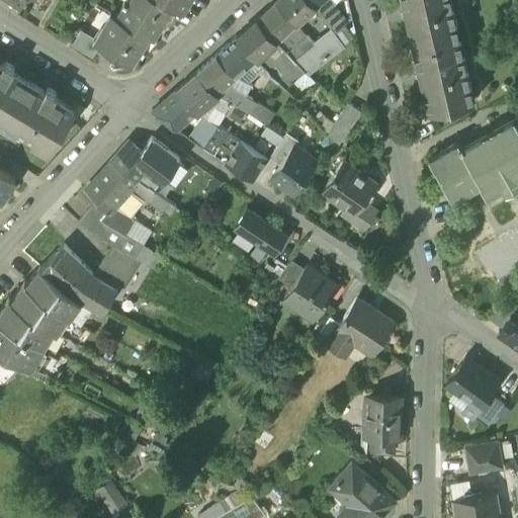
[(1,0),(21,11),(27,0),(1,0)]
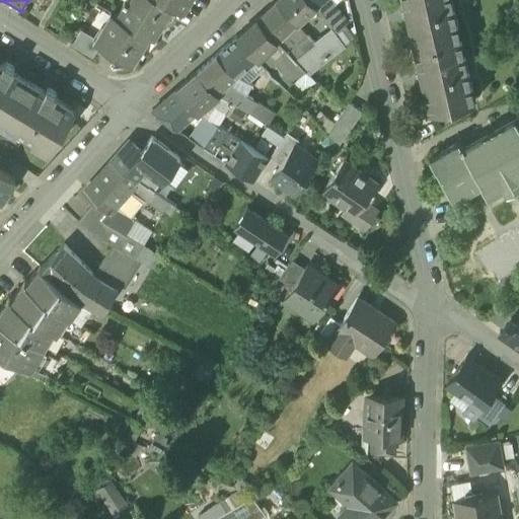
[(170,22),(178,8),(164,0),(134,0),(132,5),(126,1),(117,15),(150,35),(153,38),(164,18),(170,22)]
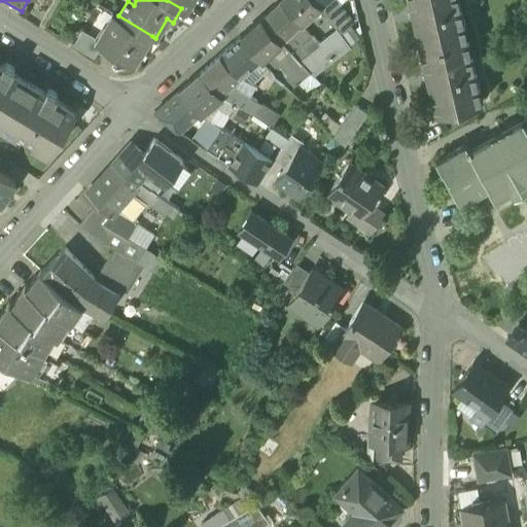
[(187,3),(188,0),(167,0),(181,8),(183,10),(187,3)]
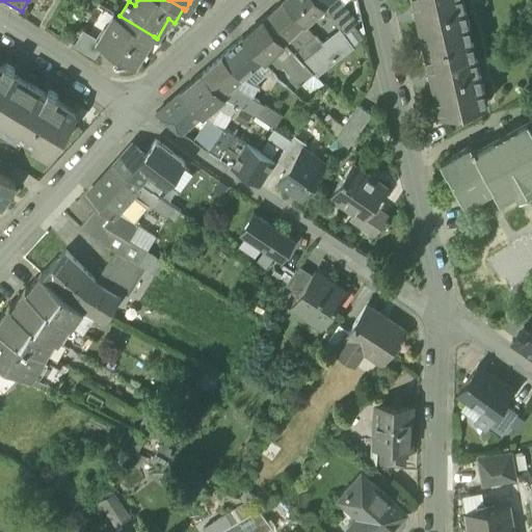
[(304,24),(324,6),(319,0),(284,0),(284,1),(304,24)]
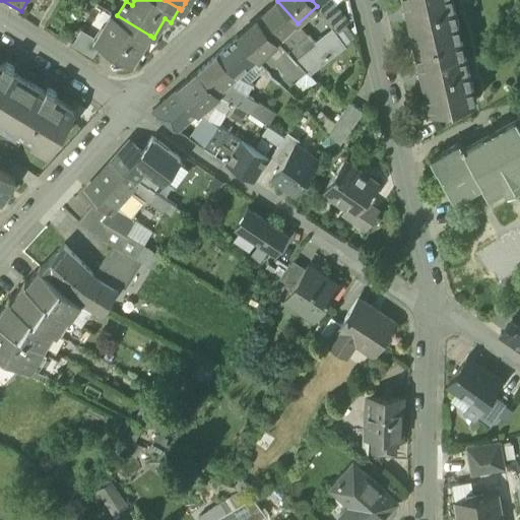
[(339,14),(328,0),(323,0),(317,6),(328,22),(339,14)]
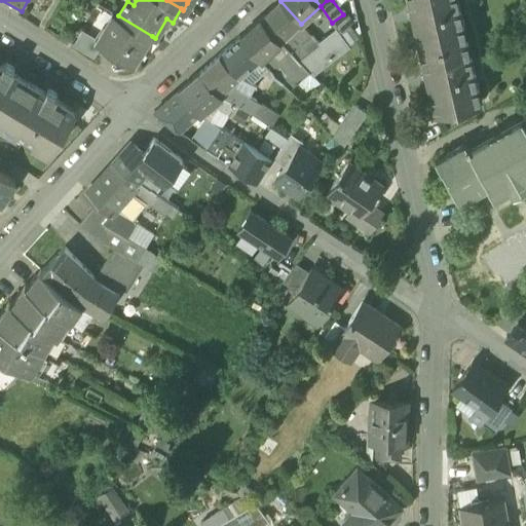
[(421,49),(436,112),(482,102),(481,102),(482,101),(479,83),(477,84),(471,55),(472,54),(464,25),(463,25),(457,0),(409,0),(421,47),(419,47),(419,50),(421,49)]
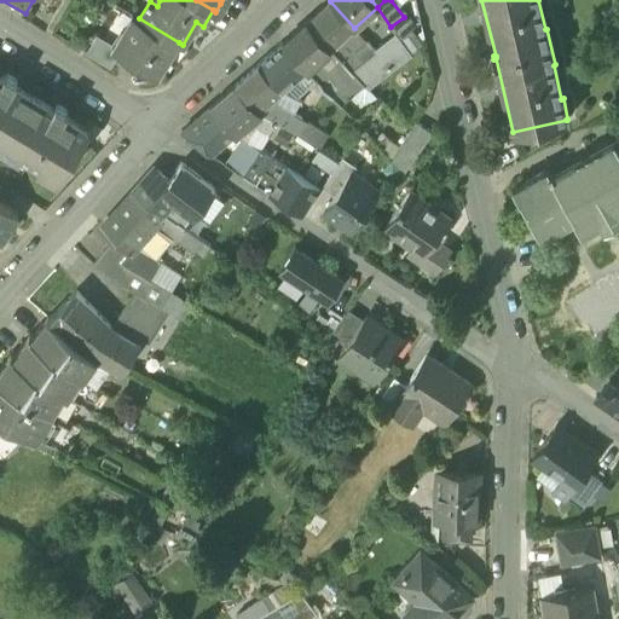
[(330,48),(354,28),(330,1),(306,22),(330,48)]
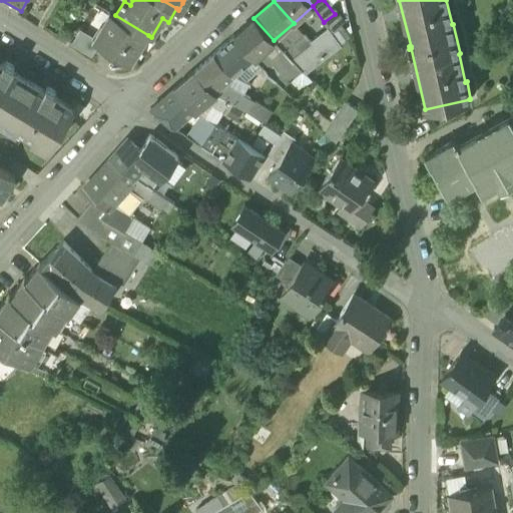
[(131,62),(148,35),(115,15),(110,12),(94,39),(94,40),(101,44),(131,62)]
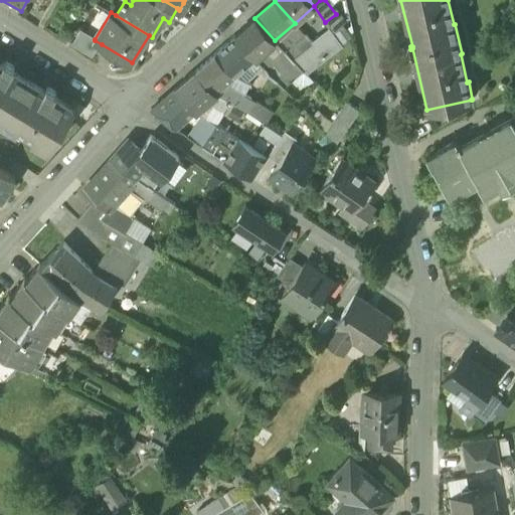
[(325,22),(330,29),(332,31),(342,24),(343,23),(336,14),(325,22)]
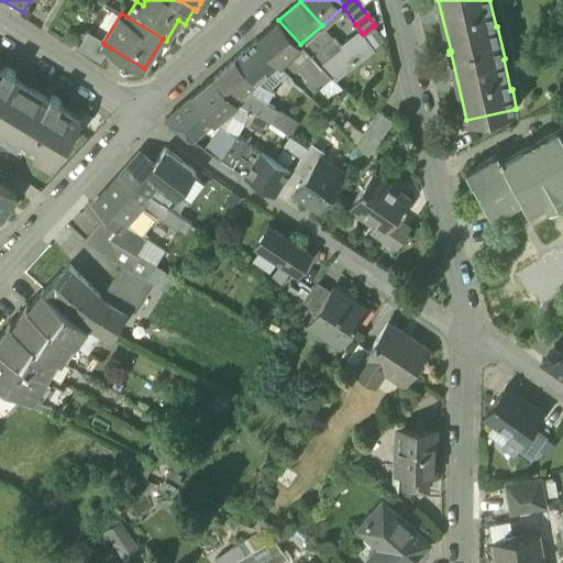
[(301,45),(300,44),(278,20),(256,40),(280,64),(280,65),(301,45)]
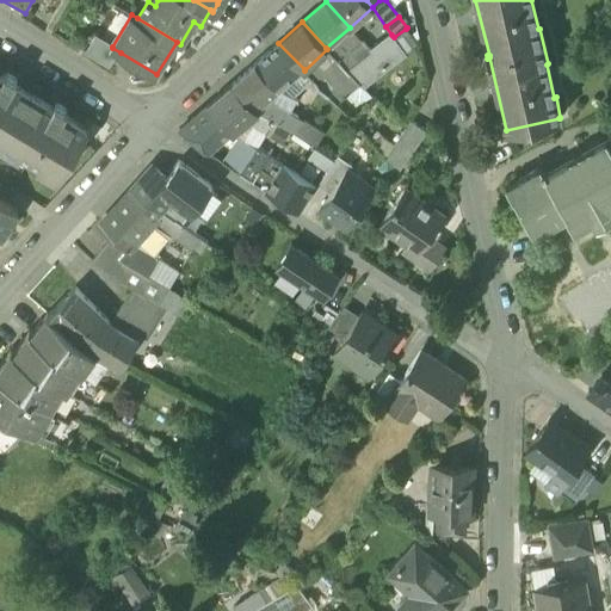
[(369,50),(350,28),(326,48),(327,49),(346,69),(357,60),(369,50)]
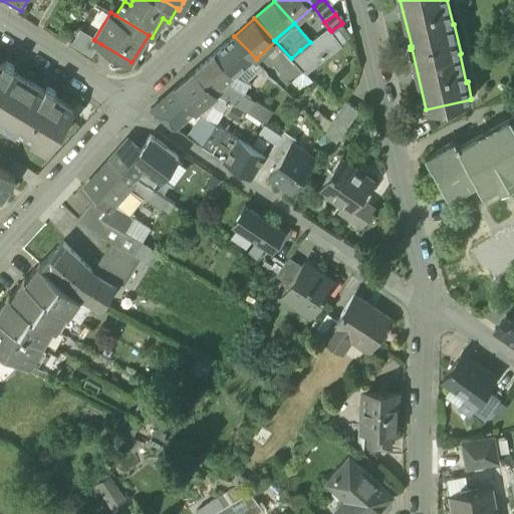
[(351,36),(341,24),(331,31),(339,44),(351,36)]
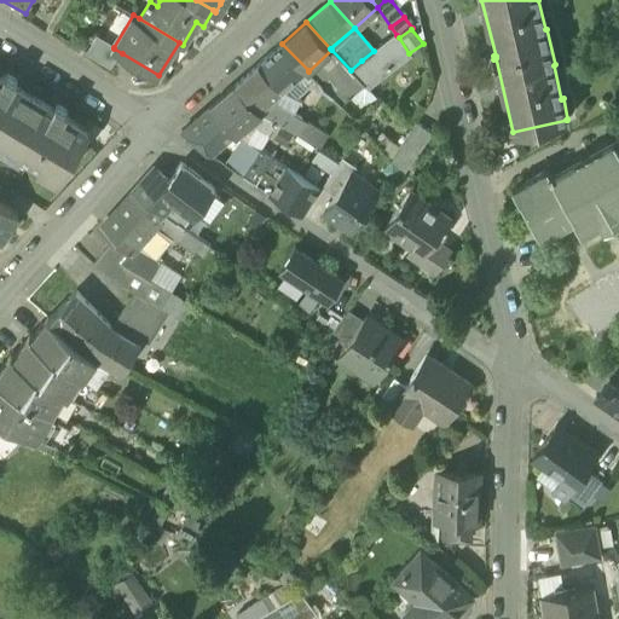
[(409,53),(399,38),(397,35),(374,51),(362,61),(377,79),(409,53)]
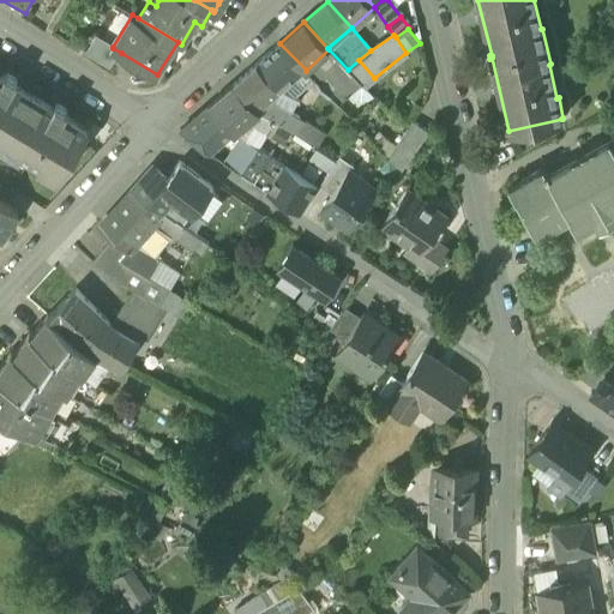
[(112,67),(121,53),(113,48),(113,47),(96,36),(88,52),(112,67)]
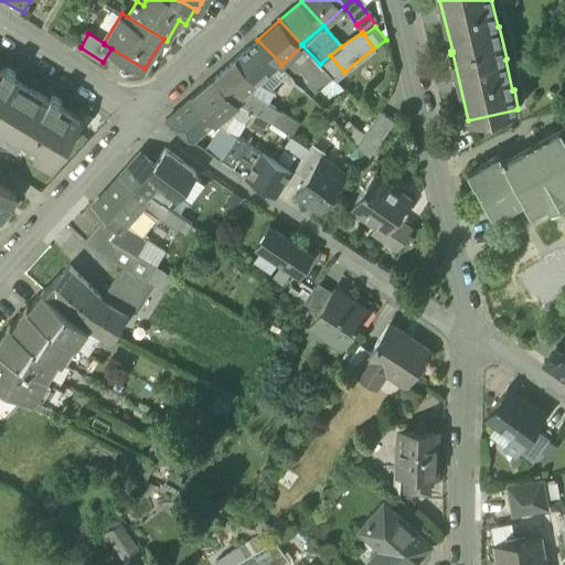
[(236,59),(258,85),(281,64),(257,40),(236,59)]
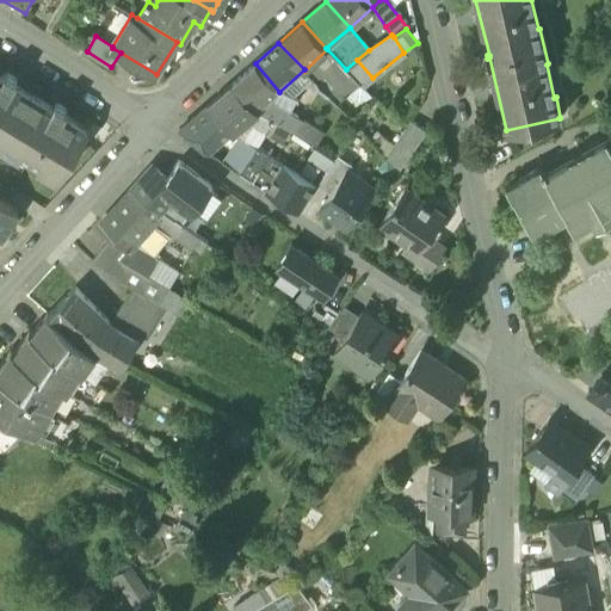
[(304,71),(313,79),(337,104),(346,96),(359,84),(346,69),(327,49),(304,71)]
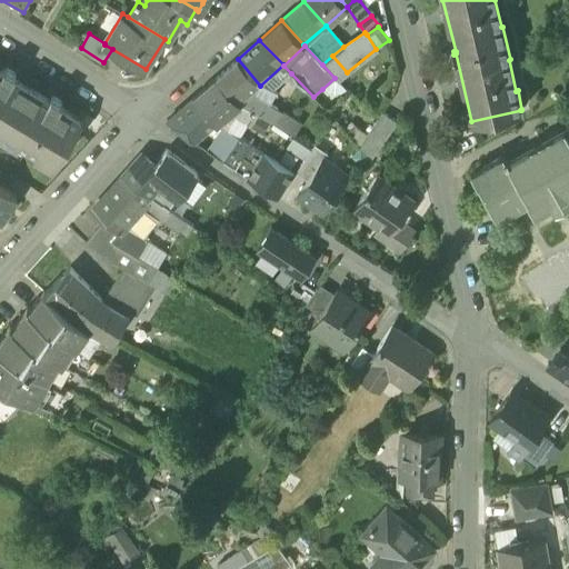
[(338,80),(347,72),(332,56),(322,65),(335,78),(338,80)]
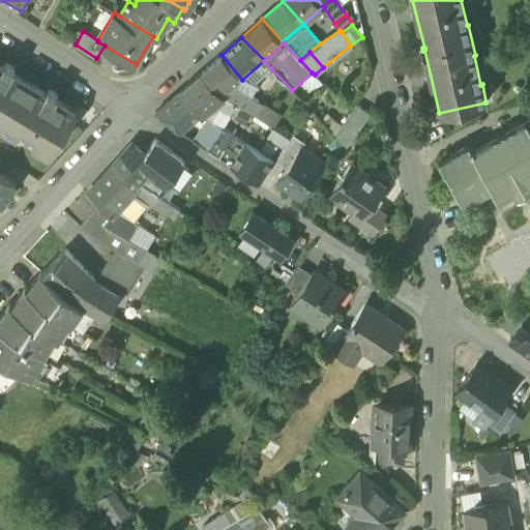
[(247,95),(253,86),(242,80),(222,55),(201,74),(225,97),(237,105),(240,107),(247,95)]
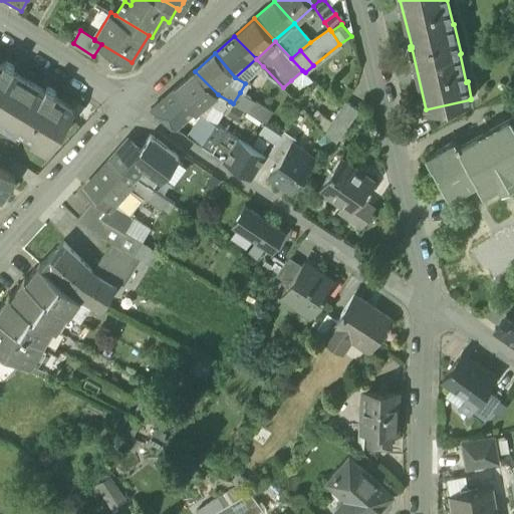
[(256,59),(256,58),(235,77),(245,83),(263,66),(256,59)]
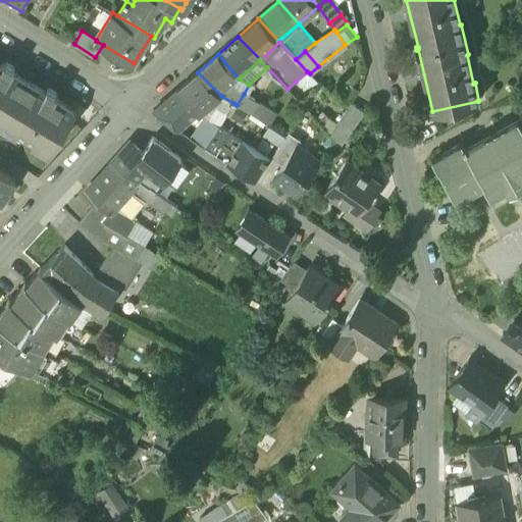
[(36,139),(52,149),(75,111),(54,99),(57,94),(48,88),(45,93),(12,72),(15,67),(5,61),(3,65),(0,63),(0,123),(16,135),(18,129),(35,140),(36,139)]
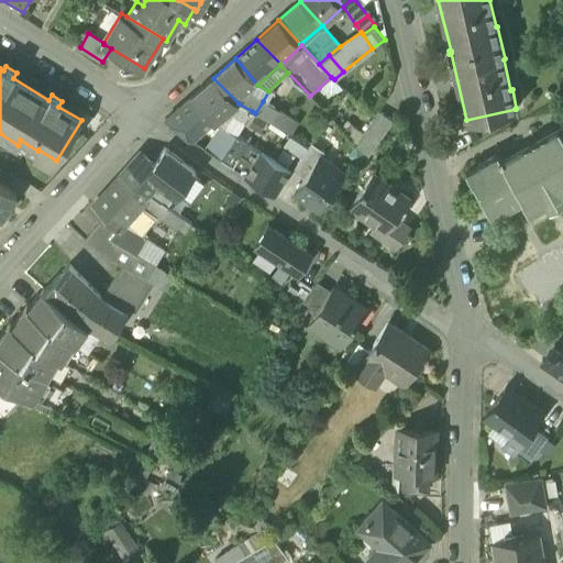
[(334,79),(331,77),(319,88),(322,91),(327,92),(332,94),(339,91),(343,88),(334,79)]
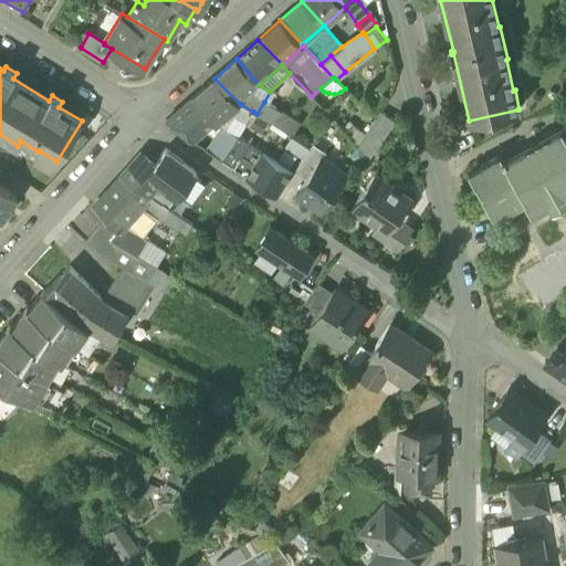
[(216,124),(240,104),(215,79),(191,100),(215,123),(216,124)]
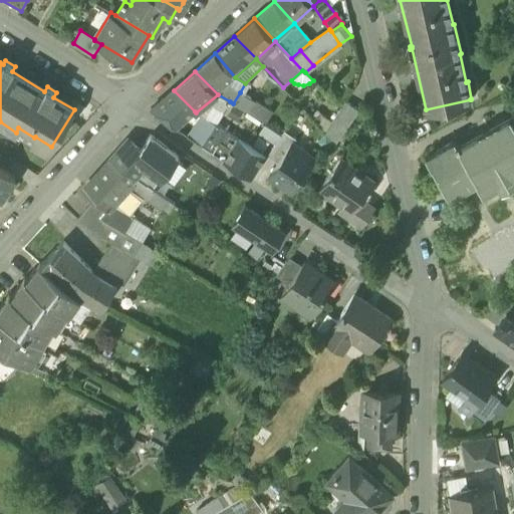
[(175,129),(195,111),(174,90),(151,109),(175,129)]
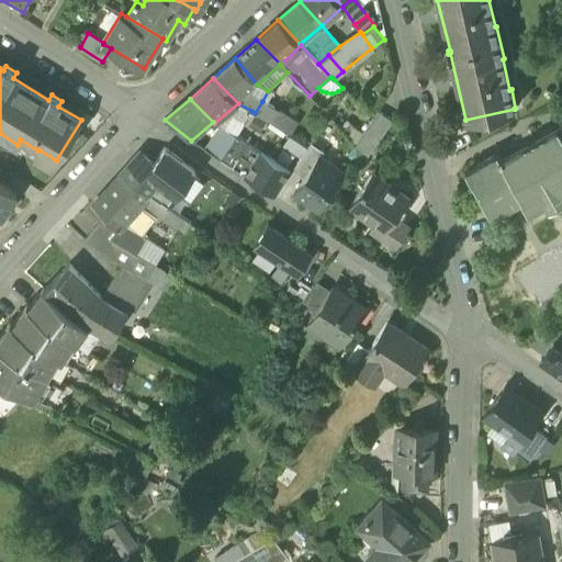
[(274,108),(262,101),(255,113),(288,133),(294,123),(273,110),(274,108)]
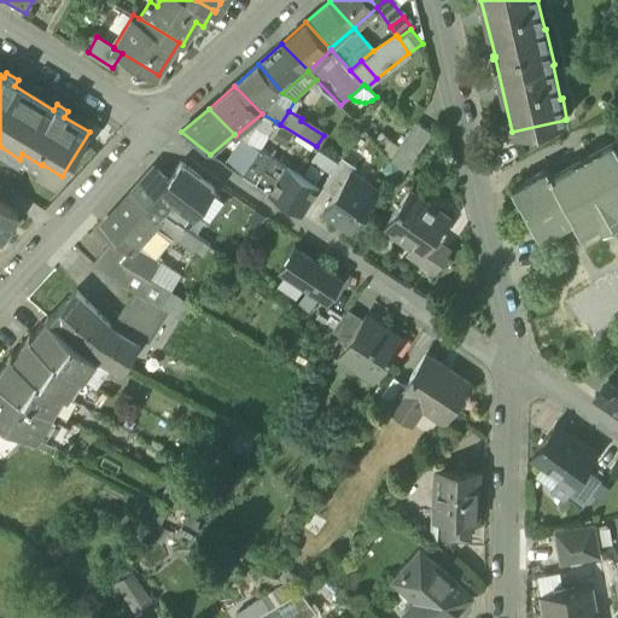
[(260,150),(261,149),(277,122),(262,114),(235,135),(242,139),(260,150)]
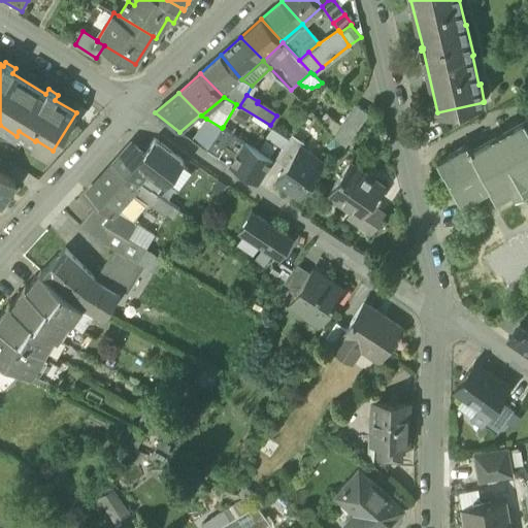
[(334,135),(345,146),(368,114),(355,105),(334,135)]
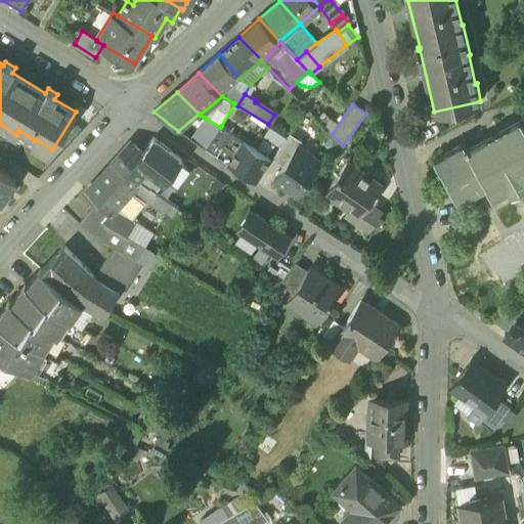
[(190,137),(206,148),(220,127),(205,118),(190,137)]
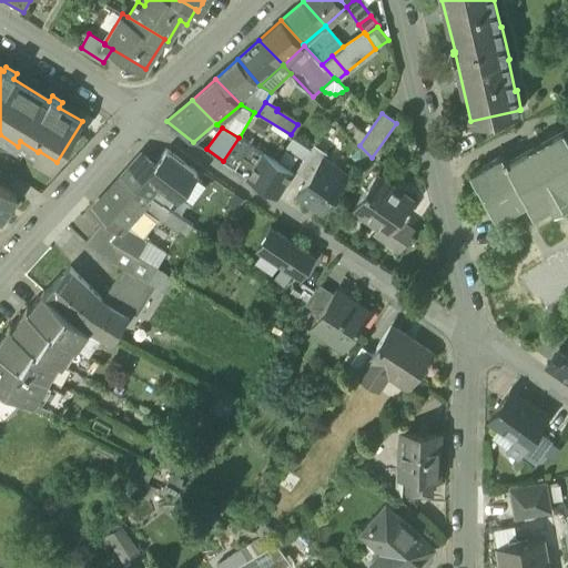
[(534,215),(550,205),(567,195),(567,128),(508,161),(506,159),(505,160),(503,155),(470,173),(476,184),(479,183),(494,215),(524,199),(534,215)]
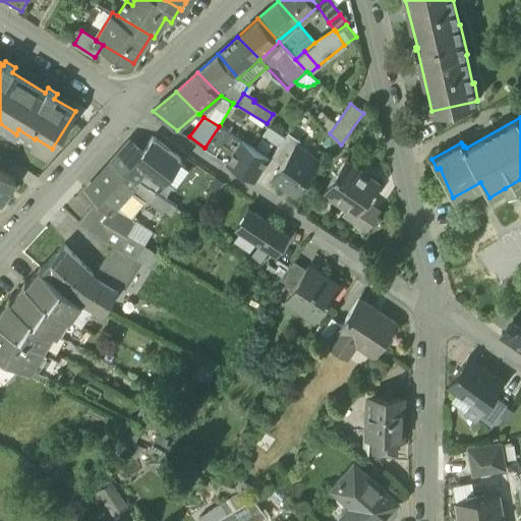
[(220,125),(219,126),(205,148),(220,158),(235,134),(220,125)]
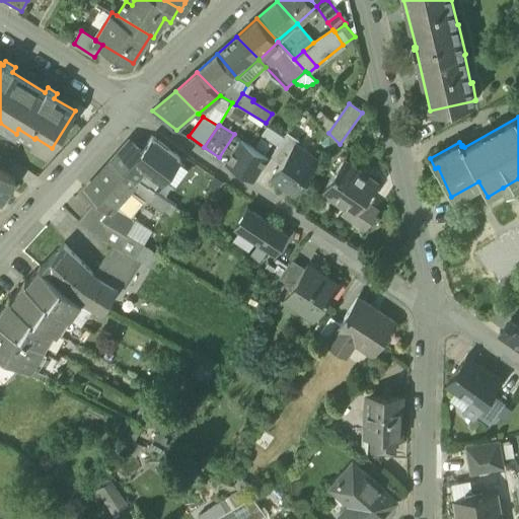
[(283,136),(267,125),(261,134),(278,145),(283,136)]
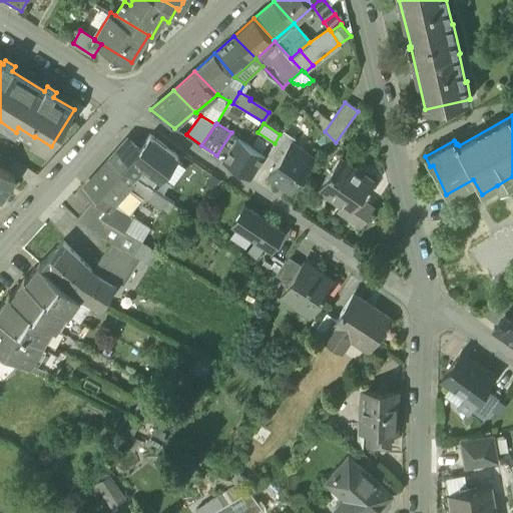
[(267,154),(277,161),(291,142),(292,143),(296,138),(284,130),(267,154)]
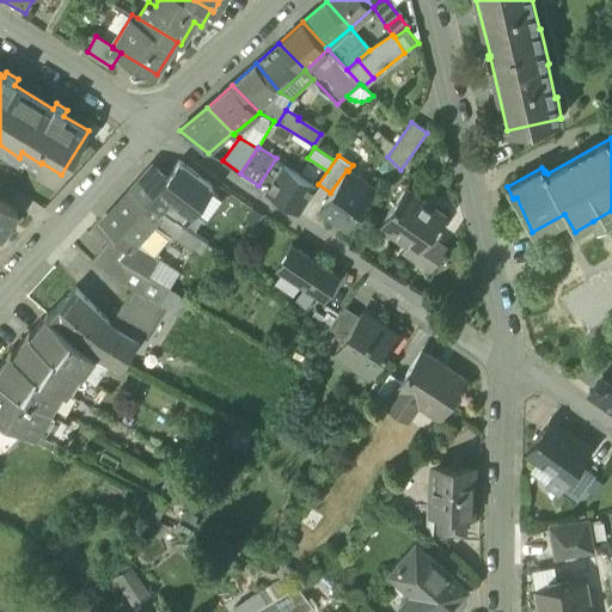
[(258,185),(299,212),(314,187),(316,185),(283,164),(285,164),(276,158),(258,185)]
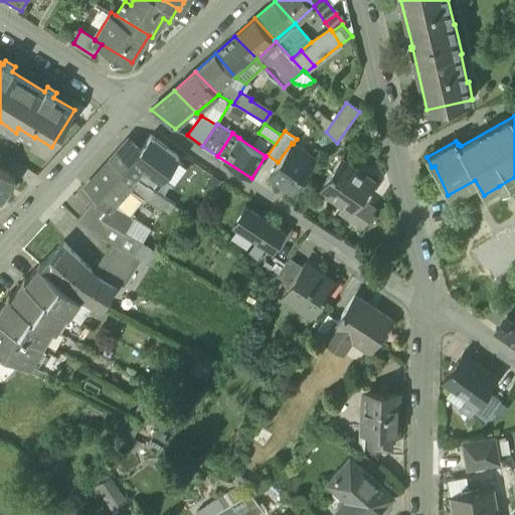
[(151,136),(142,148),(133,160),(160,180),(162,181),(180,158),(151,136)]
